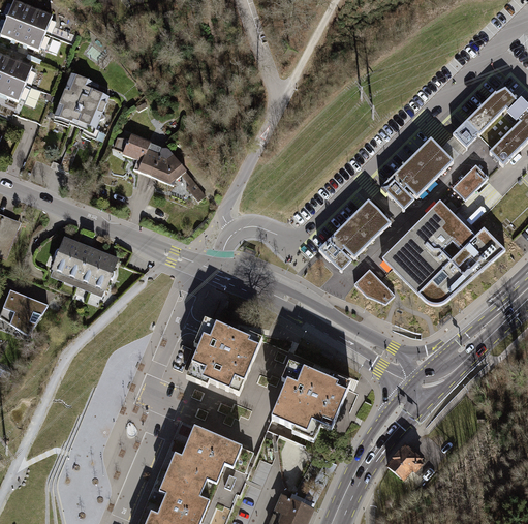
[(25,2),(19,0),(12,0),(12,1),(10,0),(7,0),(2,10),(7,12),(6,14),(26,23),(32,6),(25,3),(25,2)]
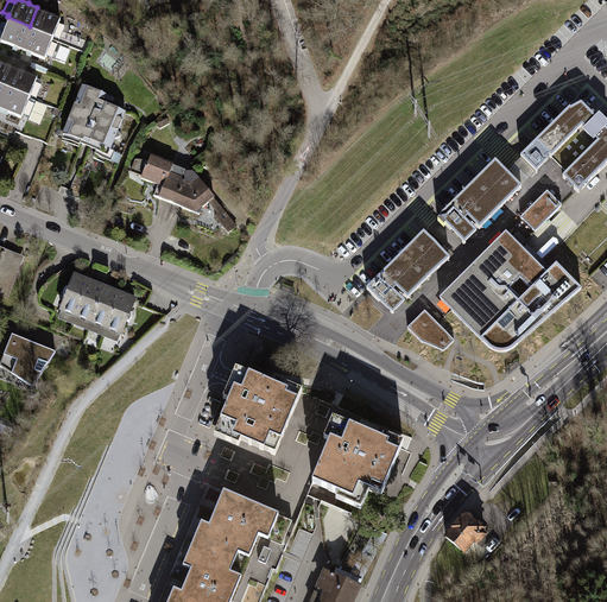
[(37,7),(30,26),(51,35),(52,32),(58,35),(64,21),(58,19),(59,16),(46,10),(45,11),(37,7)]
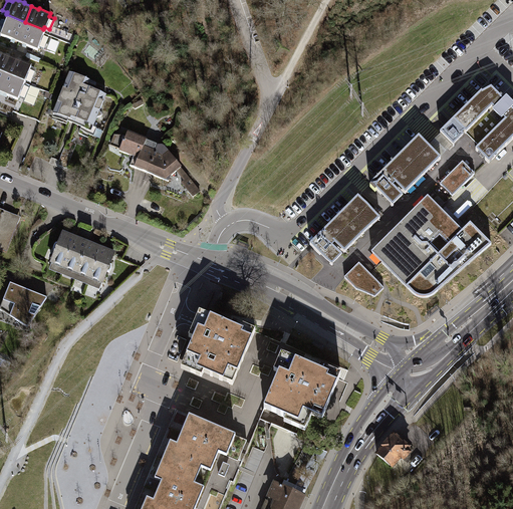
[(25,22),(6,14),(6,16),(1,14),(0,16),(0,27),(1,28),(0,31),(11,35),(12,35),(19,37),(25,22)]
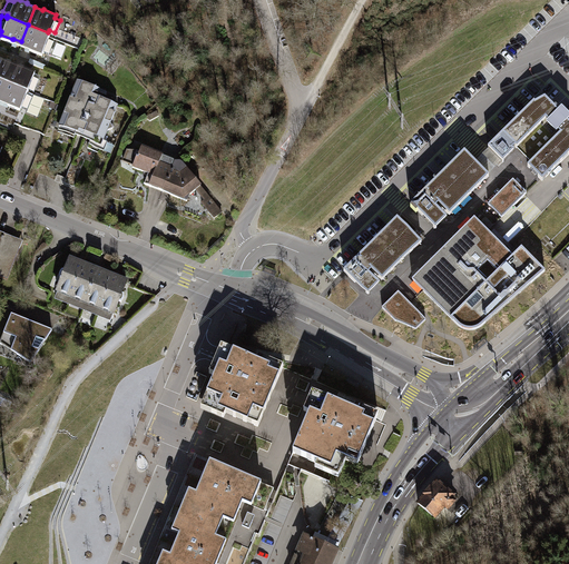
[(48,32),(28,25),(21,41),(29,45),(28,46),(41,50),(42,47),(48,49),(54,37),(48,35),(48,32)]
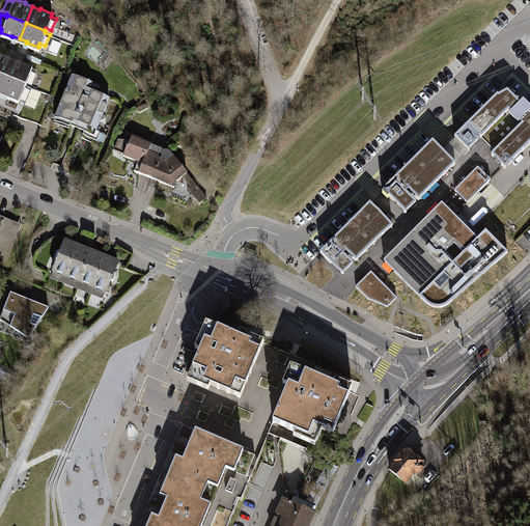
[(40,56),(28,51),(27,54),(39,59),(40,56)]
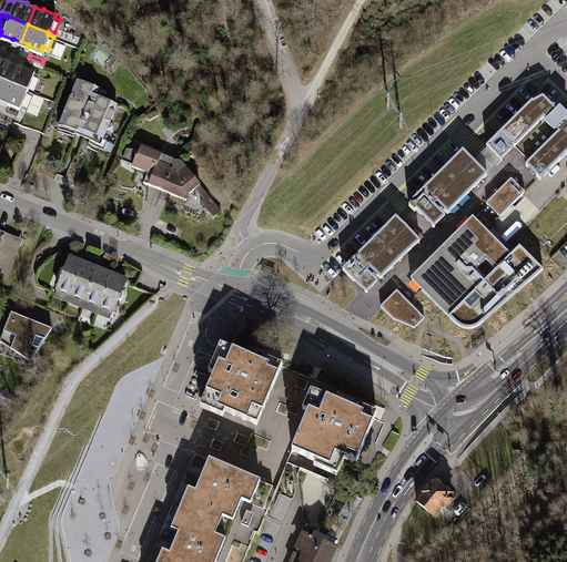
[(0,75),(6,79),(13,61),(6,58),(0,55),(0,75)]
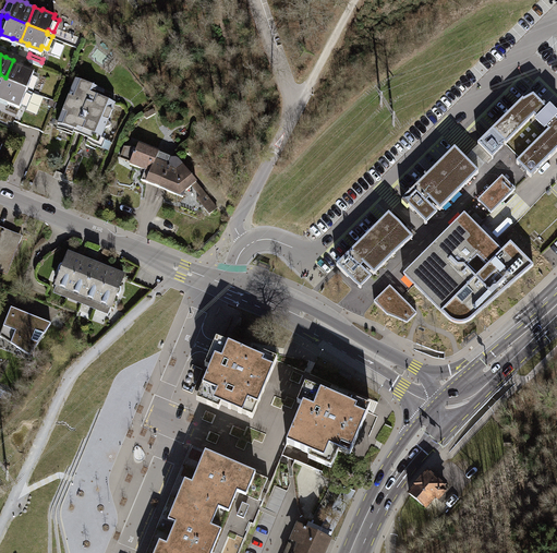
[(13,60),(5,77),(26,85),(27,83),(33,85),(37,73),(32,71),(33,68),(21,62),(21,63),(13,60)]
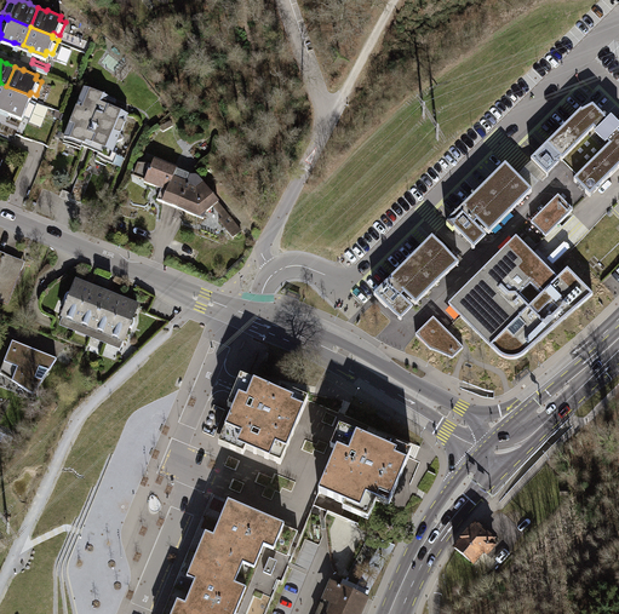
[(115,96),(84,82),(63,133),(81,141),(98,148),(98,147),(110,151),(112,148),(116,138),(121,136),(119,128),(127,109),(112,104),(115,96)]
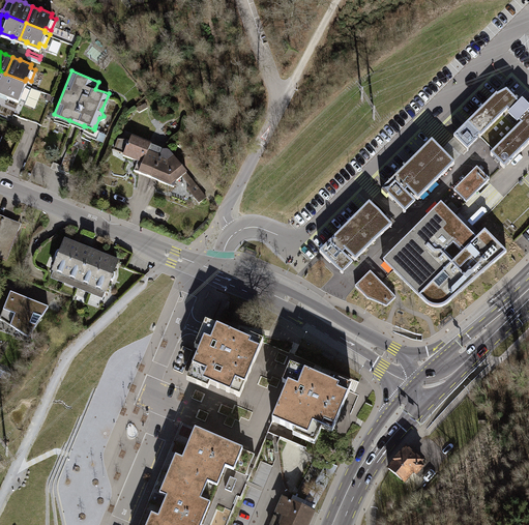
[(5,74),(0,87),(0,89),(6,92),(6,93),(18,98),(19,94),(25,96),(29,85),(24,83),(25,81),(5,74)]
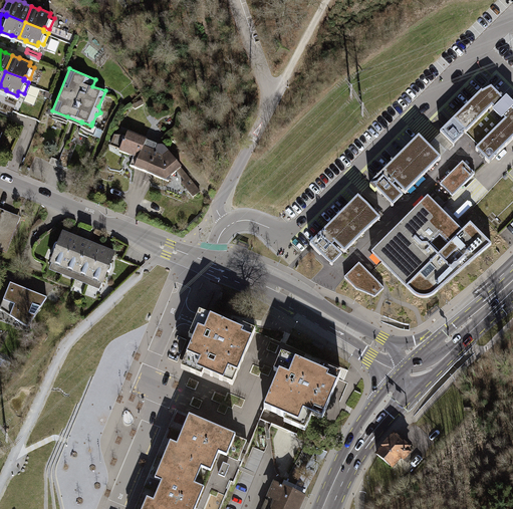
[(39,84),(24,78),(23,80),(28,82),(24,93),(23,97),(33,101),(39,84)]
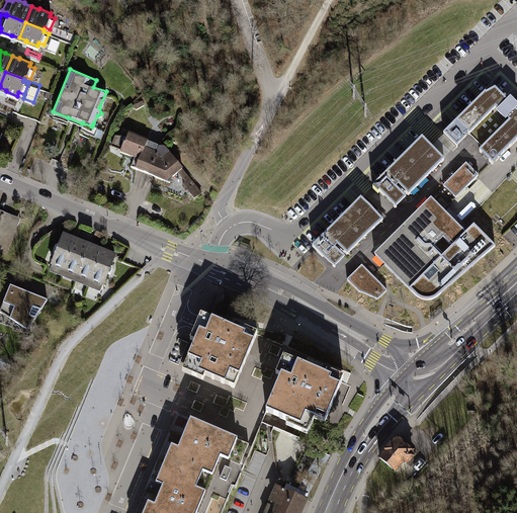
[(485,88),(443,130),(455,142),(456,143),(468,131),(505,95),(495,84),(486,89),(485,88)]
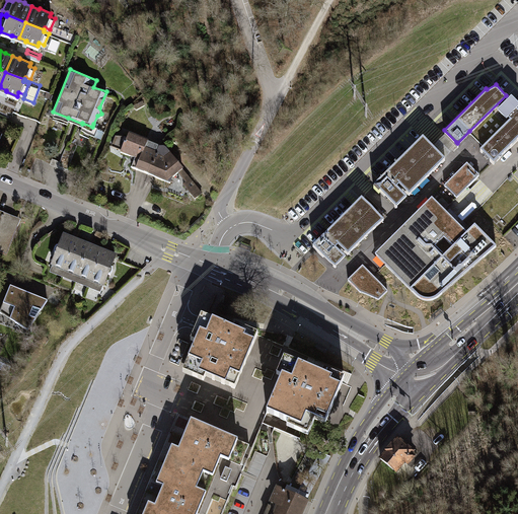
[(517,106),(506,95),(469,131),(476,138),(482,142),(477,145),(493,160),(517,135),(517,106)]
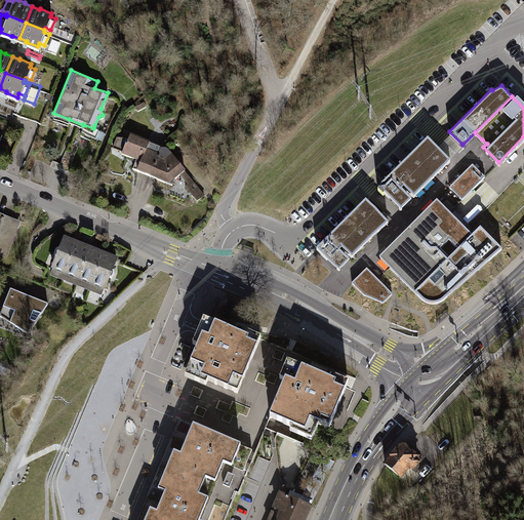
[(69,119),(53,113),(52,117),(68,122),(69,119)]
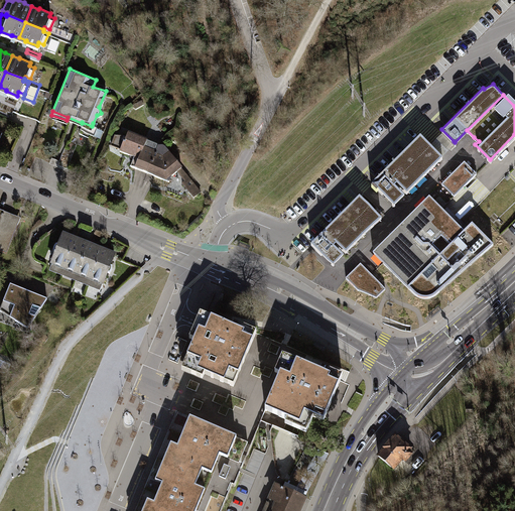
[(92,126),(82,122),(82,123),(79,130),(88,134),(89,131),(93,132),(96,125),(93,123),(92,126)]
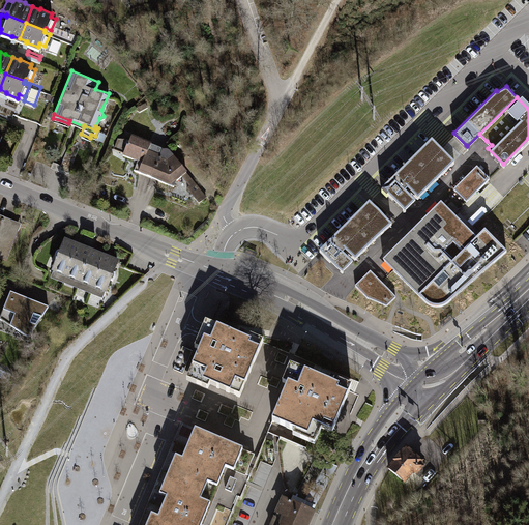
[(150,174),(158,155),(146,150),(150,141),(150,140),(130,132),(128,138),(124,136),(117,135),(114,145),(123,149),(122,151),(134,155),(134,157),(136,159),(134,167),(150,174)]
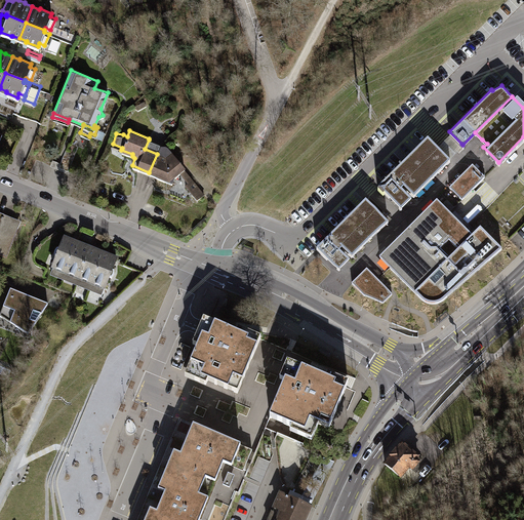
[(461,144),(449,131),(444,137),(437,145),(448,157),(456,150),(461,144)]
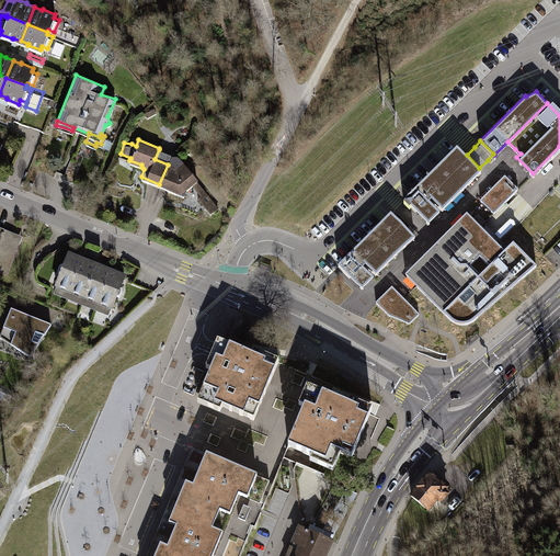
[(456,145),(404,196),(404,197),(402,199),(409,205),(410,203),(427,220),(438,211),(427,200),(431,196),(442,206),(480,169),(479,168),(467,155),(456,145)]
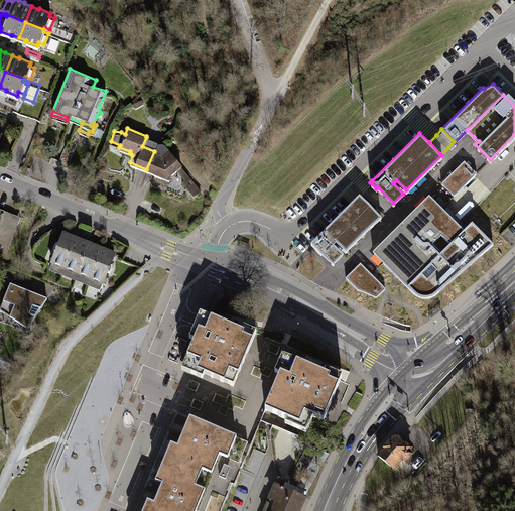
[(157,143),(156,141),(146,137),(142,146),(154,151),(157,143)]
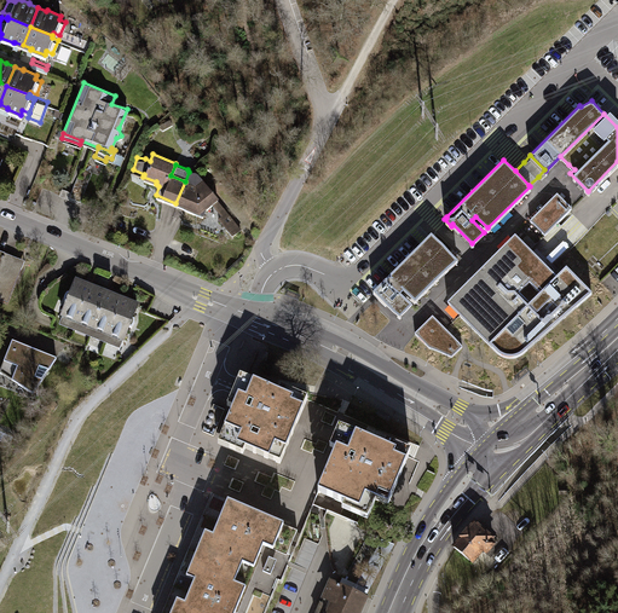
[(185,181),(175,203),(202,213),(204,207),(212,201),(217,197),(196,172),(195,171),(192,171),(190,172),(189,172),(185,181)]
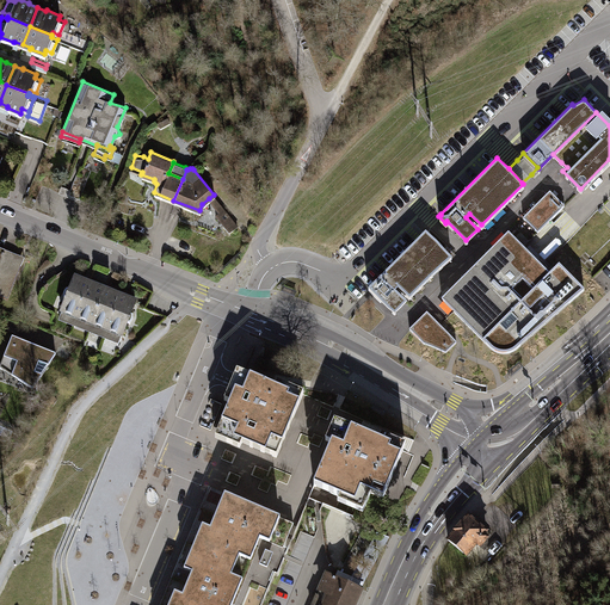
[(549,186),(523,214),(537,228),(564,202),(549,186)]
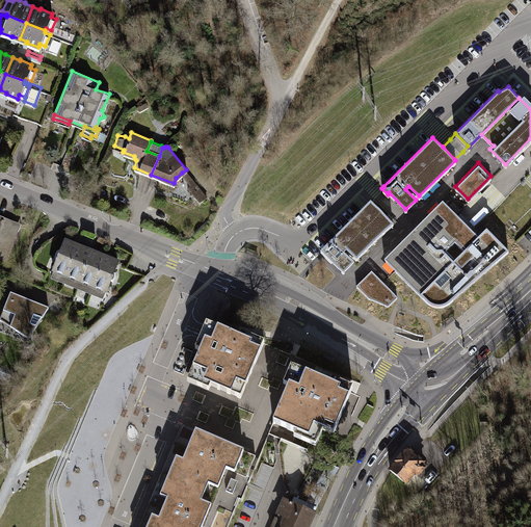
[(182,173),(190,183),(194,179),(186,169),(182,173)]
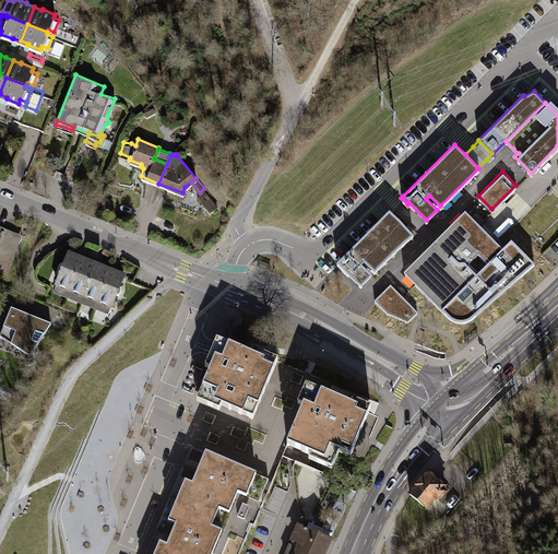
[(200,192),(197,195),(209,210),(216,203),(204,188),(200,192)]
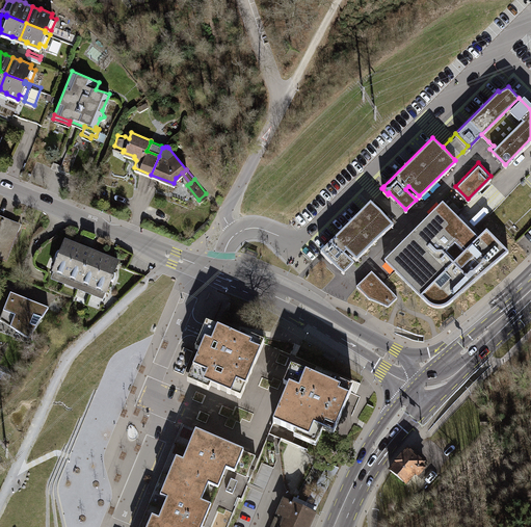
[(393,221),(370,199),(320,248),(343,271),(352,261),(342,252),(346,248),(355,258),(393,221)]
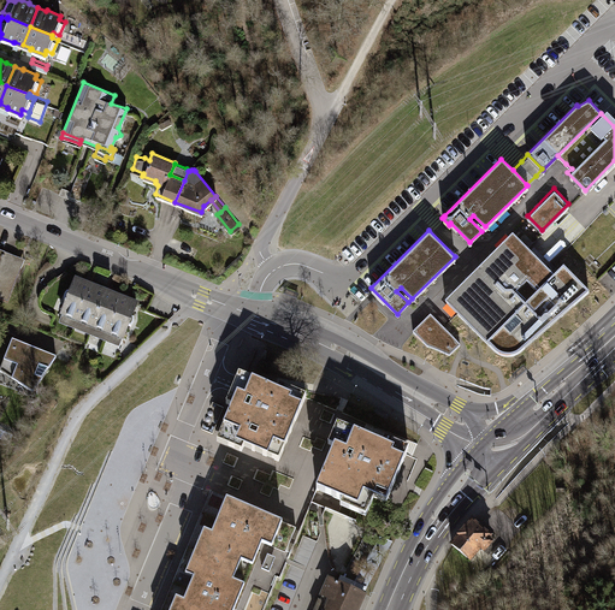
[(512,230),(444,297),(495,348),(497,349),(498,350),(501,351),(503,351),(506,353),(508,353),(512,351),(514,351),(516,350),(519,349),(589,288),(562,262),(557,267),(554,272),(530,248),(512,230)]
